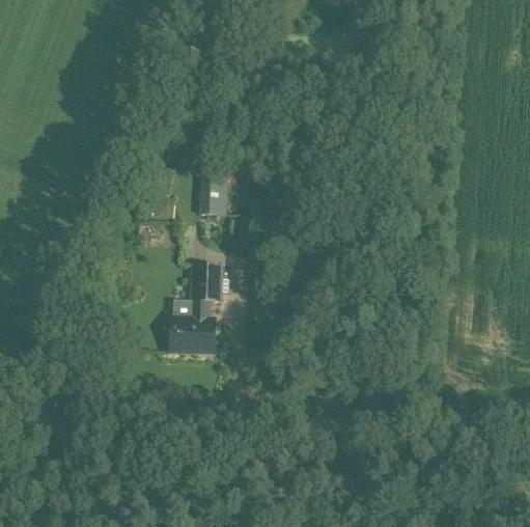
[(200,157),(200,169),(198,215),(225,216),(227,170),(227,158),(200,157)]
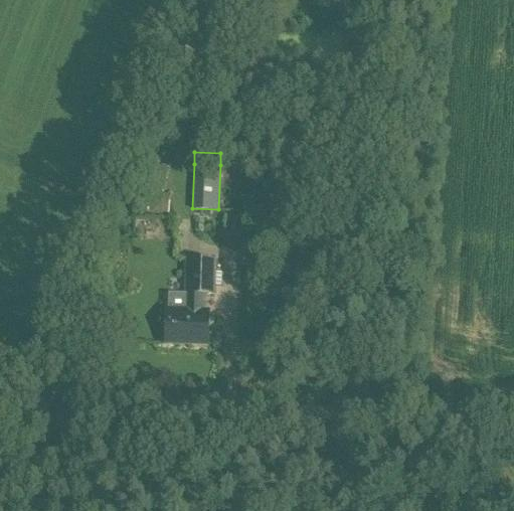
[(167,210),(169,192),(148,189),(146,208),(167,210)]
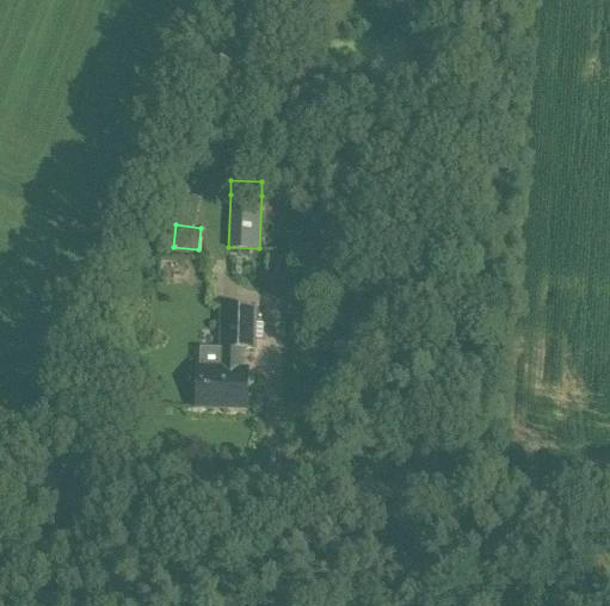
[(314,316),(319,289),(321,274),(291,269),(289,284),(287,298),(288,298),(285,311),(314,316)]
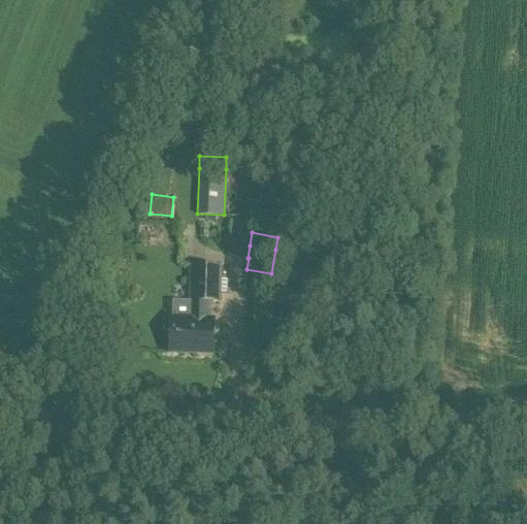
[(191,264),(189,317),(170,317),(169,350),(211,352),(212,318),(206,318),(207,299),(219,299),(220,264),(191,264)]
